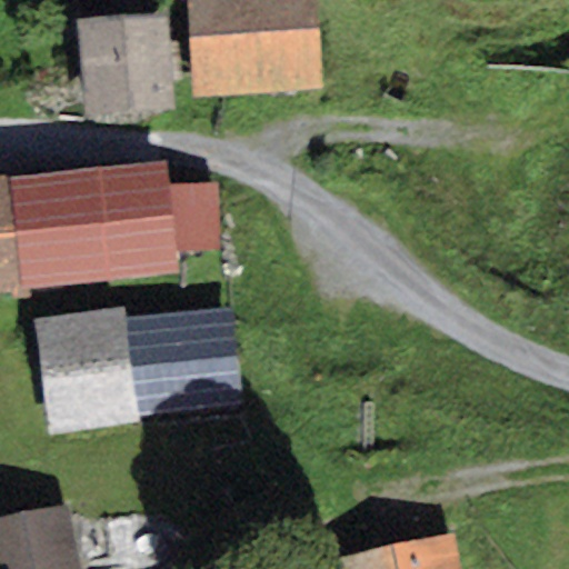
[(322,89),(316,0),(185,0),(192,98),(322,89)]
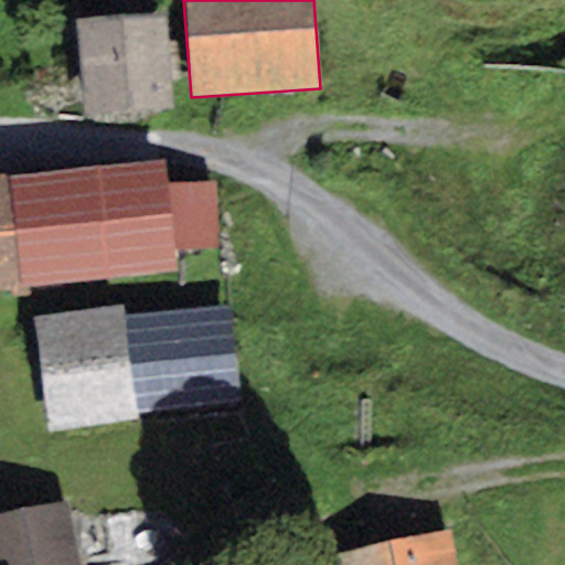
[(166,13),(76,20),(84,116),(173,108),(166,13)]
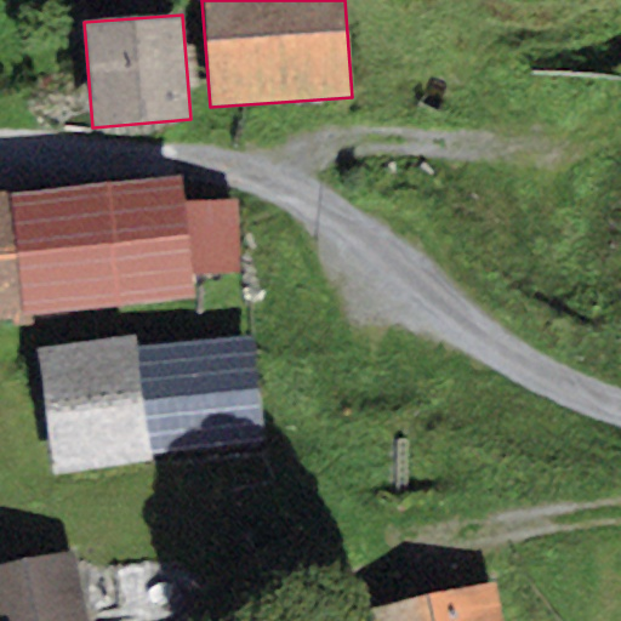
[(181,204),(178,177),(0,192),(0,323),(33,320),(32,313),(195,300),(193,277),(241,272),(235,199),(181,204)]
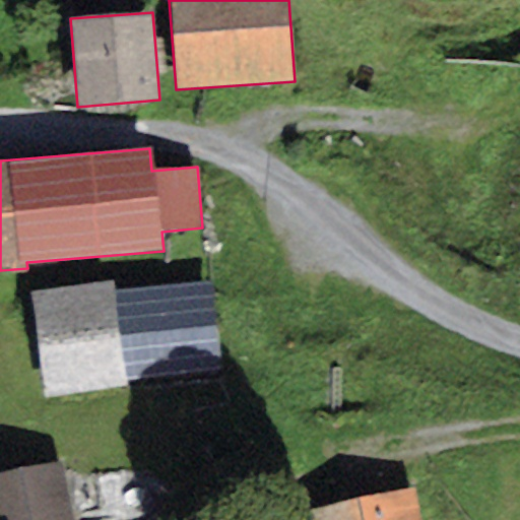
[(223,373),(211,279),(115,291),(114,280),(30,290),(44,396),(223,373)]
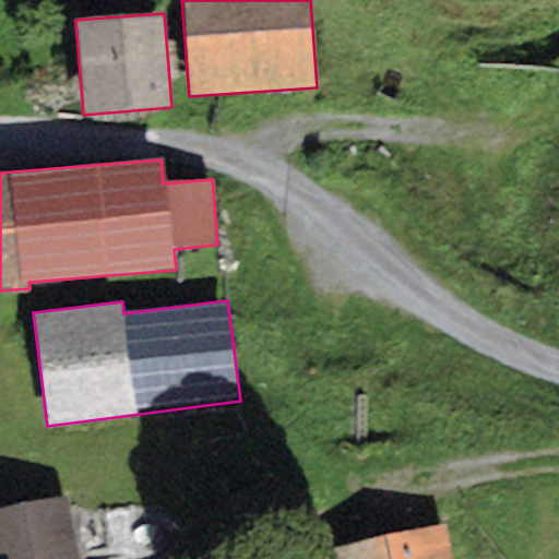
[(79,558),(68,497),(0,509),(0,558),(79,558)]
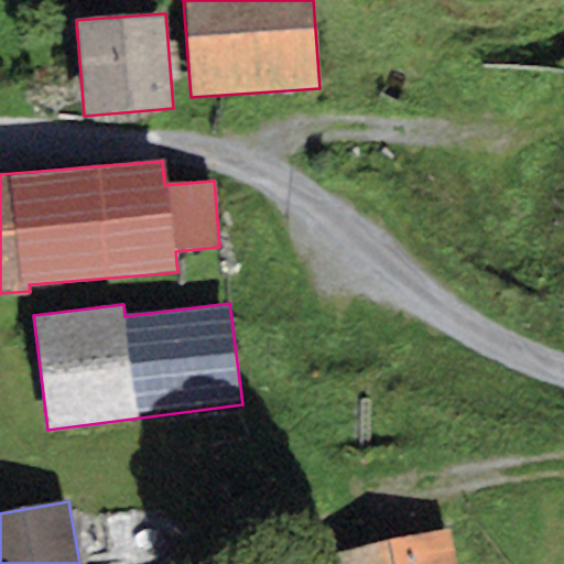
[(454,563),(448,531),(321,556),(322,563),(454,563)]
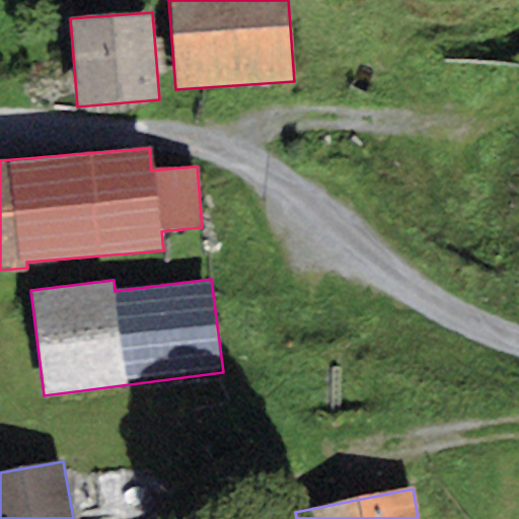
All buildings are outlined.
